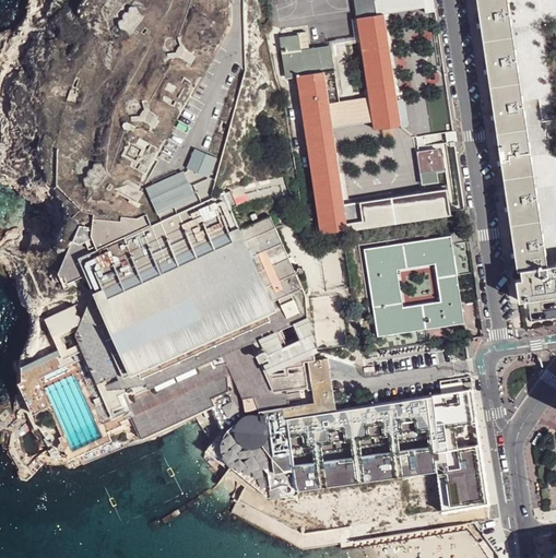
[(394,98),(382,14),(377,15),(374,0),(353,0),(356,19),(367,96),(370,120),(371,129),(399,125),(394,98)]
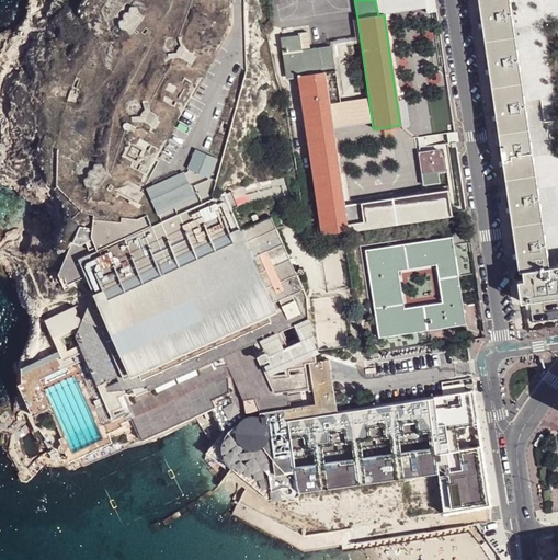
[(375,0),(378,15),(384,14),(425,8),(423,0),(375,0)]
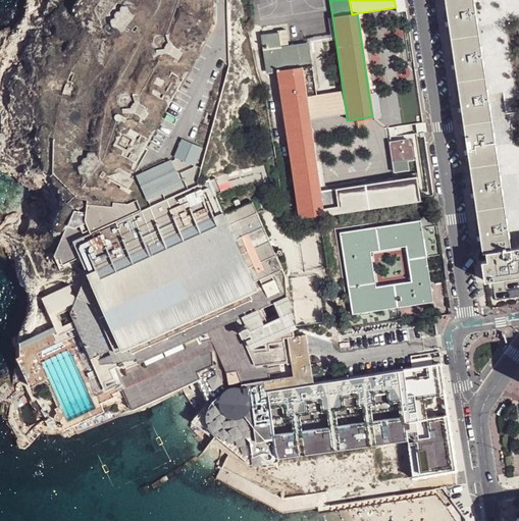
[(394,0),(396,7),(396,13),(405,11),(403,0),(394,0)]
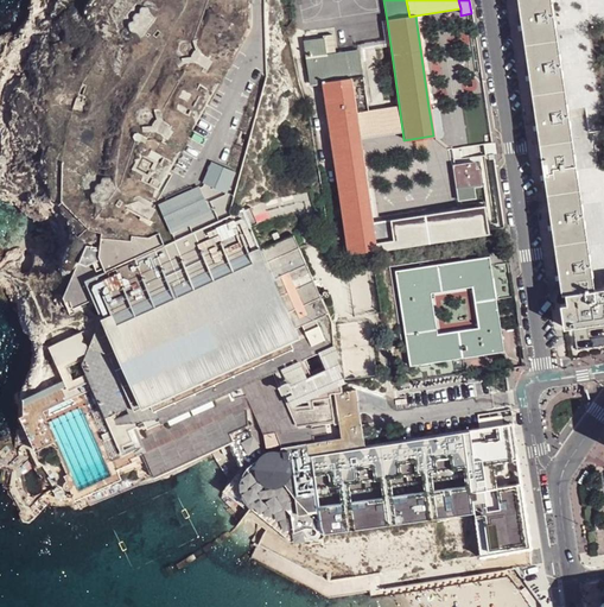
[(561,326),(603,320),(603,285),(592,288),(579,201),(576,169),(568,119),(566,108),(552,0),(550,1),(550,0),(516,0),(517,5),(542,177),(546,204),(559,292),(564,292),(565,301),(558,302),(561,326)]
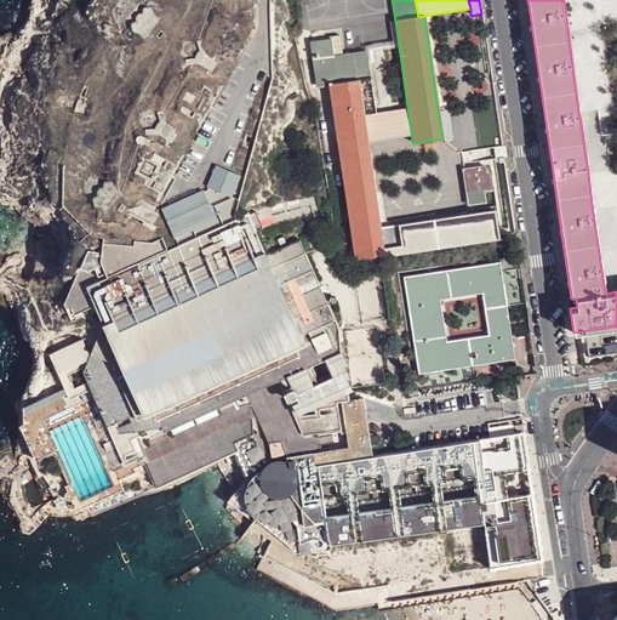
[(616,131),(600,26),(600,24),(610,23),(606,0),(561,0),(561,1),(564,0),(578,111),(595,108),(596,118),(600,134),(616,131)]
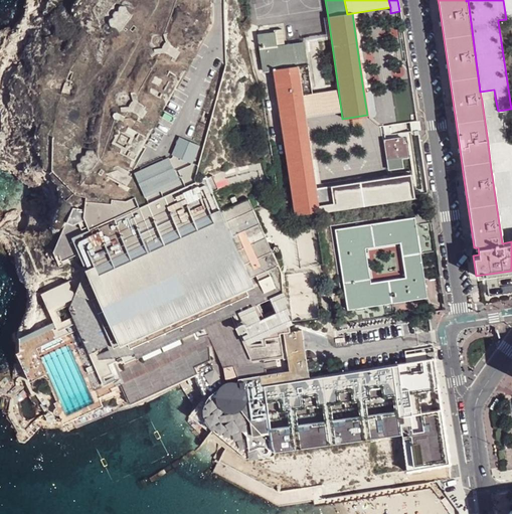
[(503,0),(506,19),(511,17),(511,0),(503,0)]
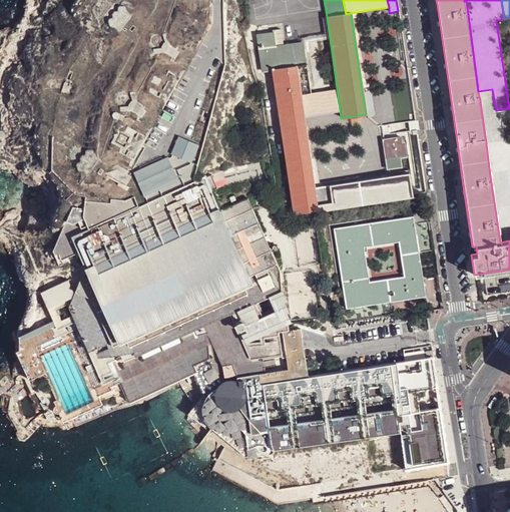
[(107,25),(116,31),(122,24),(130,12),(121,7),(116,6),(116,10),(110,11),(110,18),(107,18),(107,25)]
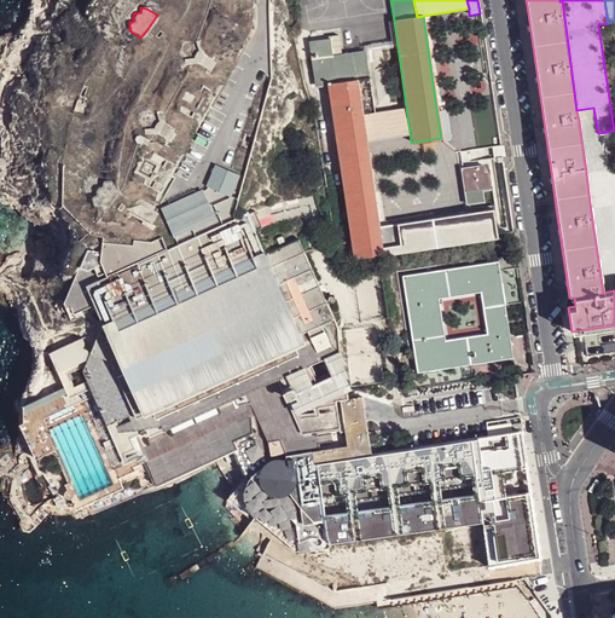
[(198,39),(193,40),(197,50),(195,51),(192,57),(183,58),(183,63),(196,63),(208,70),(213,61),(210,59),(212,57),(203,50),(198,39)]
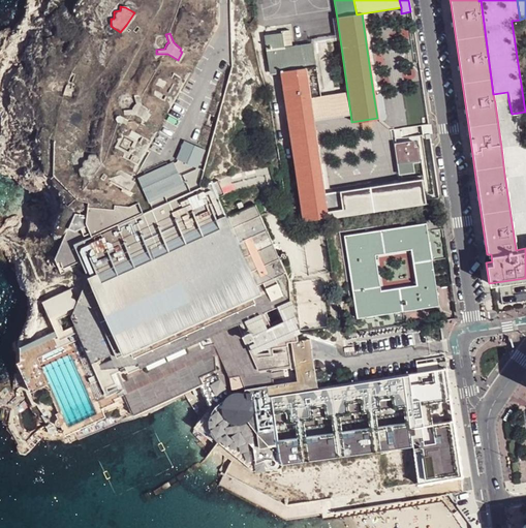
[(288,33),(280,34),(281,48),(290,47),(288,33)]
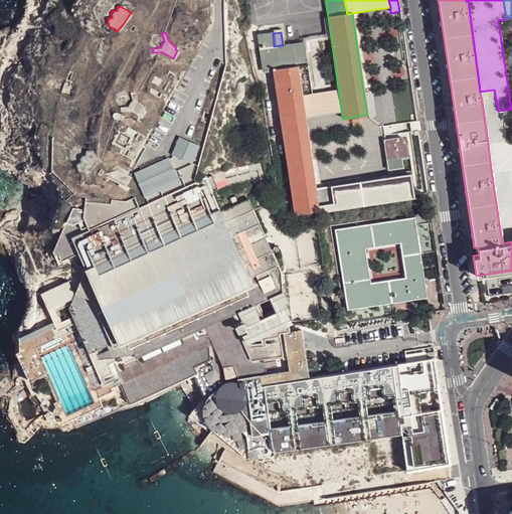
[(310,93),(302,42),(283,45),(274,46),(273,33),(257,35),(262,71),(273,68),(273,69),(297,65),(301,95),(310,93)]
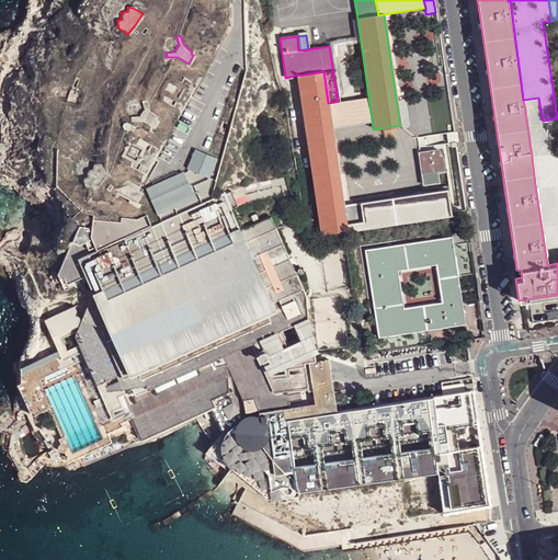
[(321,233),(346,229),(343,204),(331,126),(328,103),(323,71),(297,76),(321,233)]
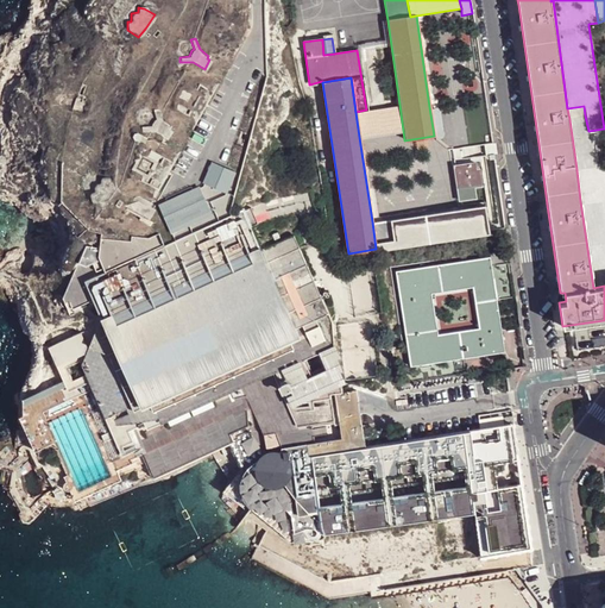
[(82,86),(79,82),(70,108),(79,110),(83,95),(79,94),(82,86)]
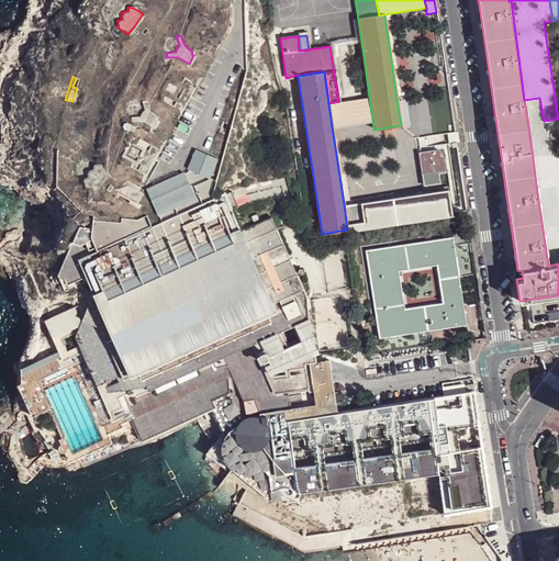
[(168,101),(167,104),(180,111),(194,85),(181,77),(179,79),(168,101)]
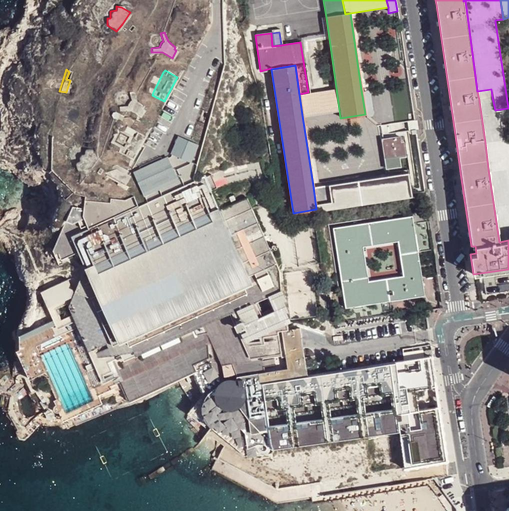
[(339,110),(336,88),(308,92),(299,94),(302,115),(339,110)]
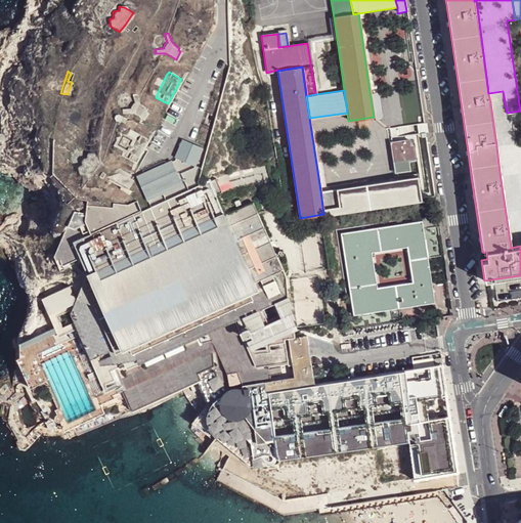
[(138,92),(131,94),(133,102),(131,102),(129,106),(121,109),(121,115),(117,114),(113,117),(114,120),(122,122),(123,125),(112,143),(121,149),(119,154),(133,162),(147,138),(134,128),(147,113),(144,111),(146,107),(143,106),(138,92)]
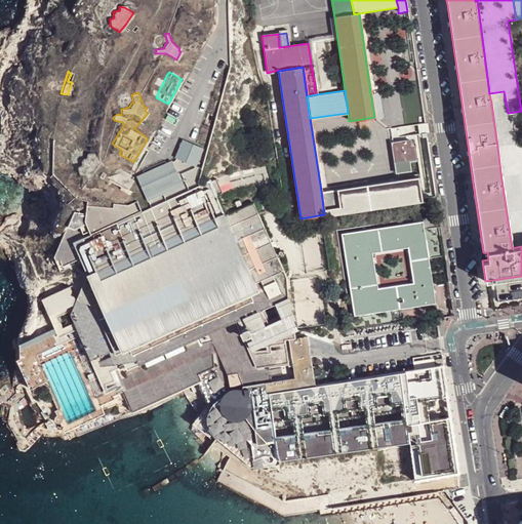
[(370,92),(374,117),(374,118),(375,118),(377,118),(378,118),(379,116),(380,115),(379,112),(377,110),(375,92),(370,92)]
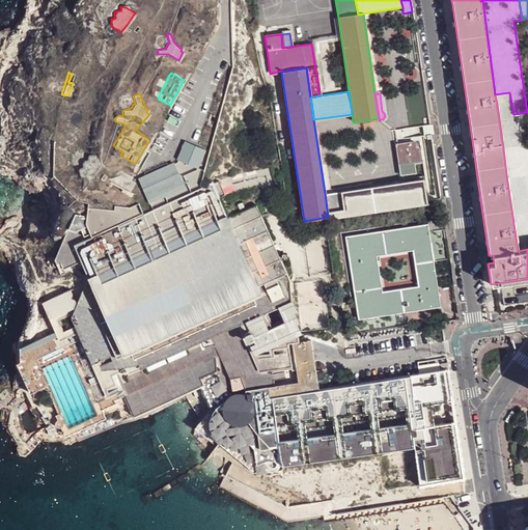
[(527,143),(527,121),(527,112),(513,114),(510,101),(497,104),(503,147),(527,143)]
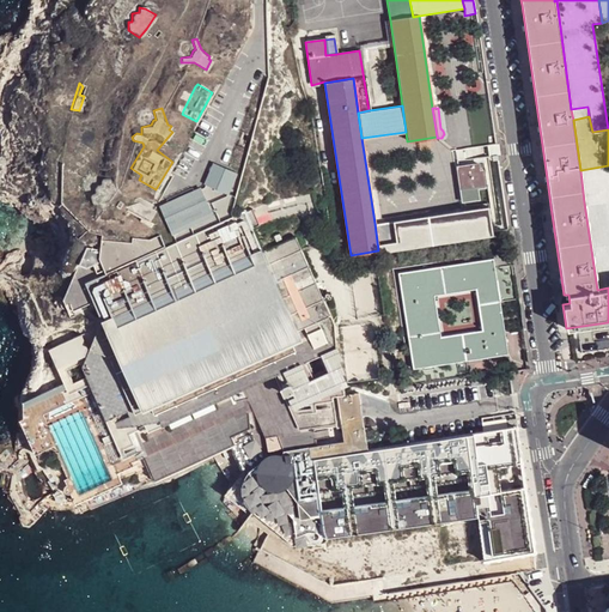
[(239,171),(217,161),(208,181),(231,191),(239,171)]
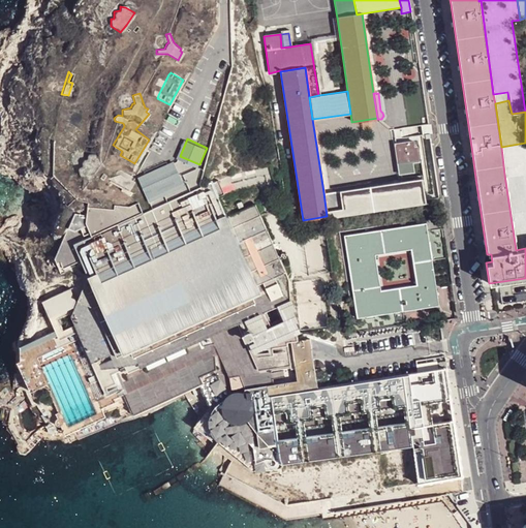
[(406,162),(416,160),(414,147),(412,147),(411,141),(395,144),(397,163),(406,162)]
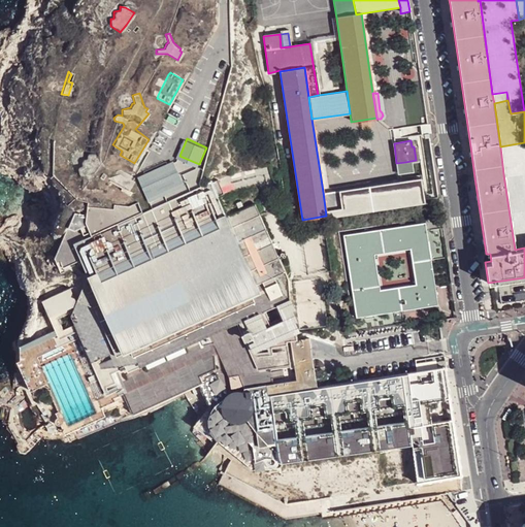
[(524,142),(500,146),(503,174),(524,170),(524,142)]
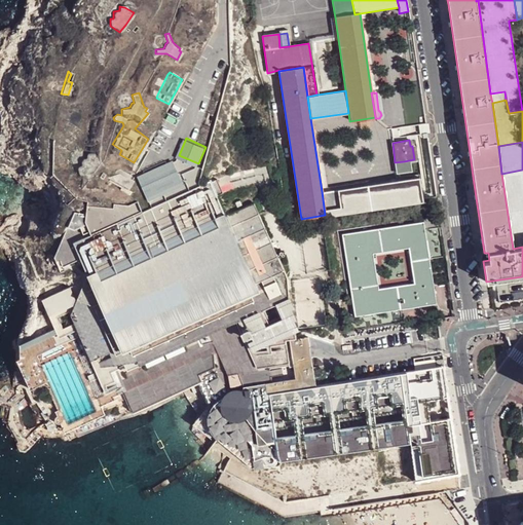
[(79,173),(86,178),(101,159),(92,153),(87,155),(87,160),(83,161),(83,165),(79,169),(79,173)]
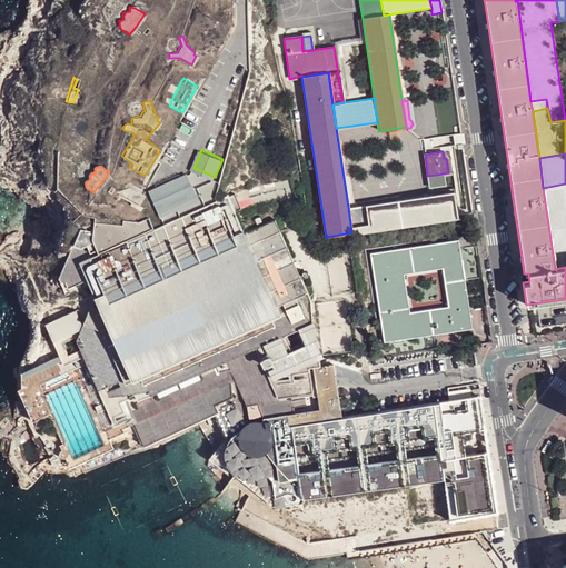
[(151,188),(161,210),(165,211),(199,196),(188,172),(151,188)]
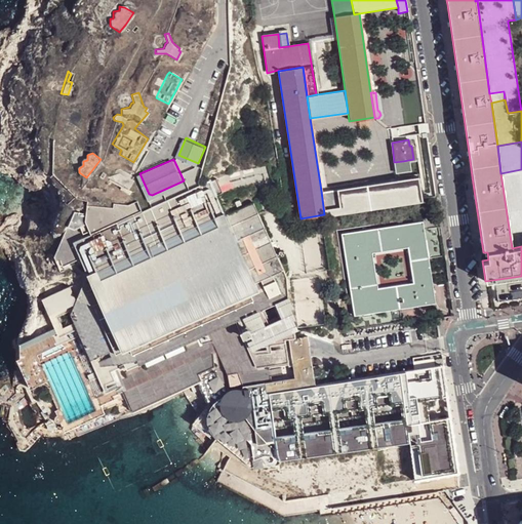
[(413,159),(403,161),(404,168),(414,167),(413,159)]
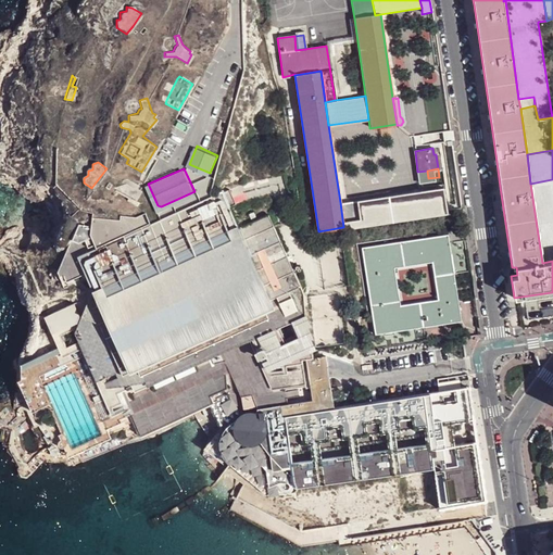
[(542,263),(552,261),(552,179),(530,184),(542,263)]
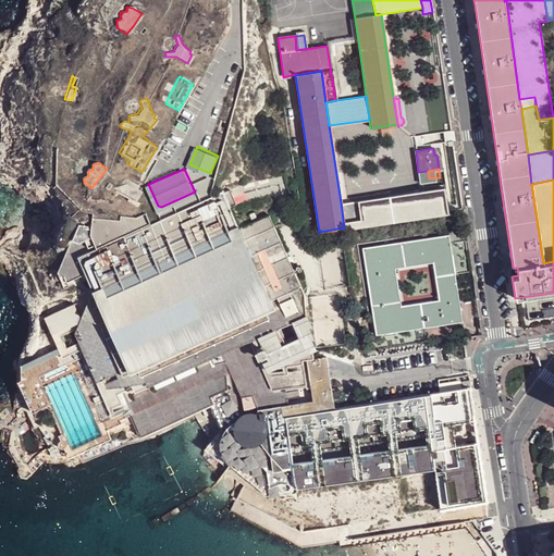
[(341,202),(344,227),(447,211),(443,185),(420,188),(341,202)]
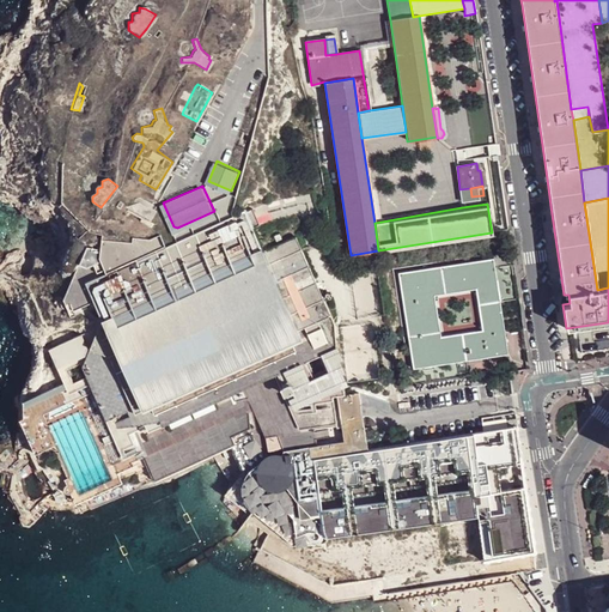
[(249,210),(241,212),(249,228),(257,224),(249,210)]
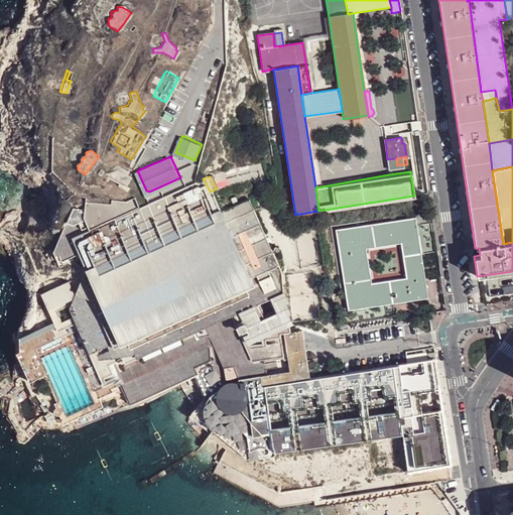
[(251,284),(249,276),(218,211),(210,191),(203,178),(194,180),(194,182),(135,208),(135,206),(88,227),(88,228),(70,236),(80,258),(83,264),(76,278),(69,296),(91,304),(108,342),(112,342),(129,338),(251,284)]
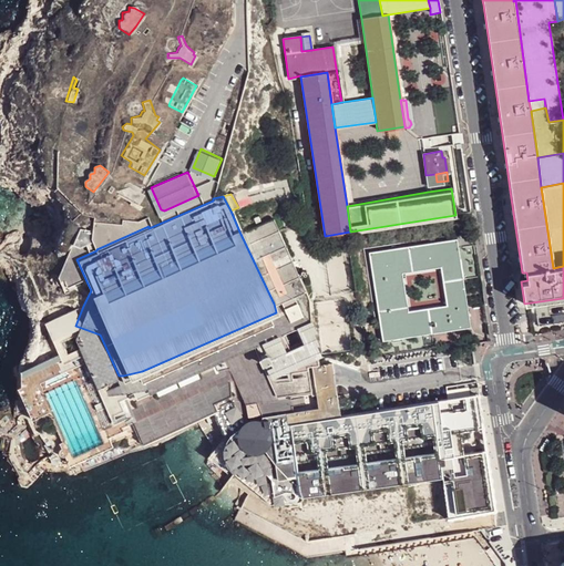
[(149,226),(143,215),(133,220),(89,216),(89,230),(96,249),(149,226)]
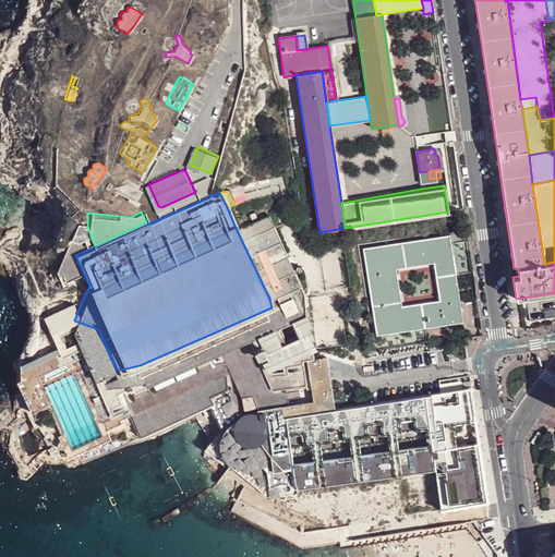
[(265,214),(236,228),(269,299),(298,286),(265,214)]
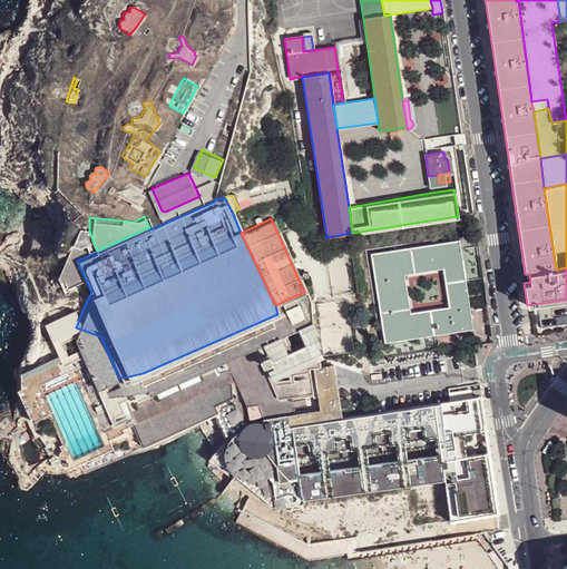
[(97,251),(89,232),(77,231),(57,280),(64,296),(88,285),(77,261),(97,252),(97,251)]
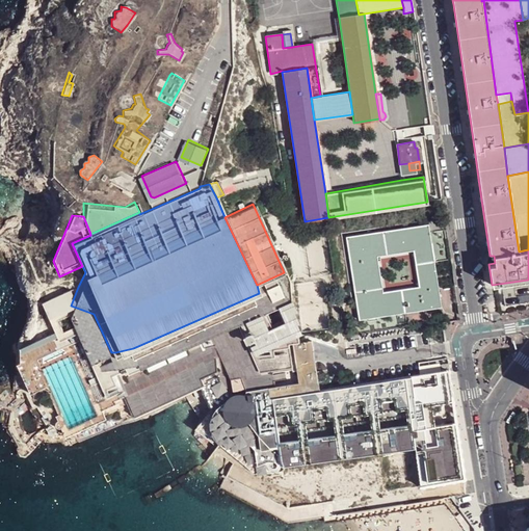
[(432,261),(426,223),(345,237),(359,319),(404,312),(440,306),(432,261)]
